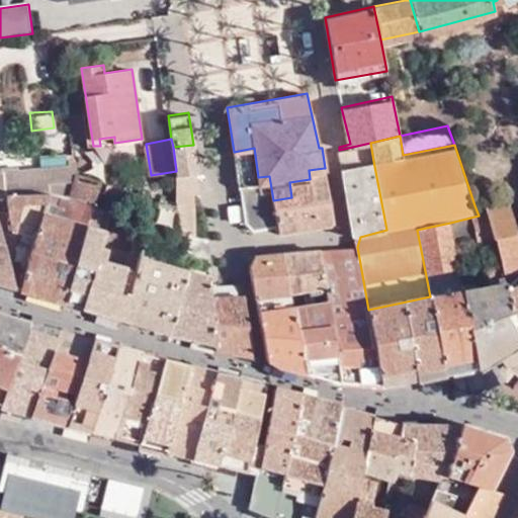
[(342,168),(373,161),(370,143),(339,150),(342,168)]
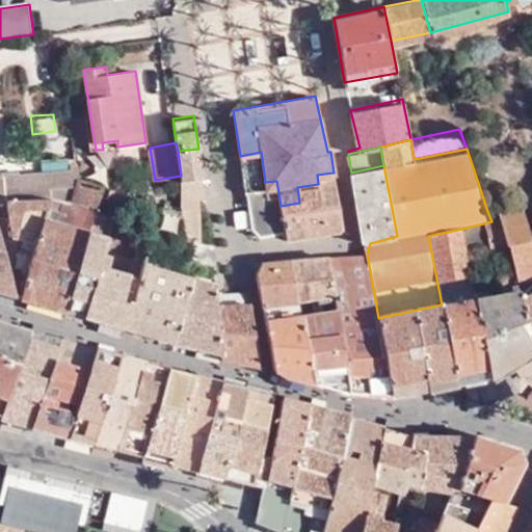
[(178,151),(181,176),(181,181),(203,179),(198,149),(178,151)]
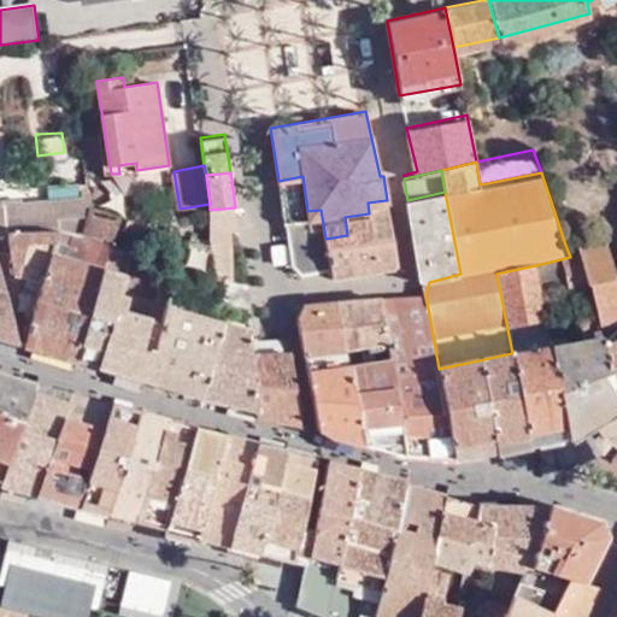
[(422,278),(429,282),(460,274),(445,192),(407,200),(422,278)]
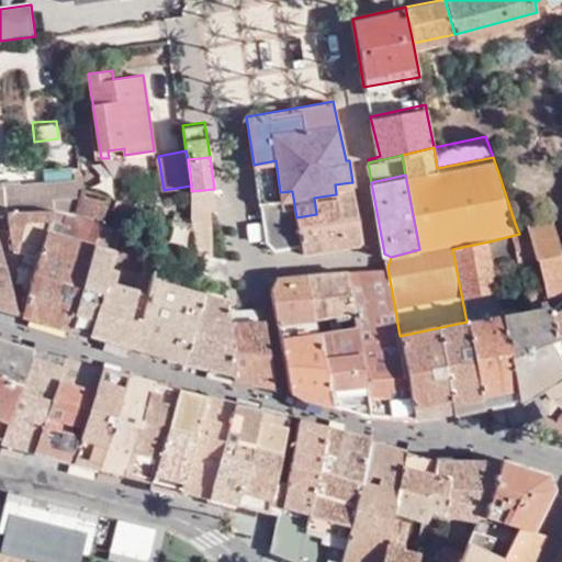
[(76,217),(85,190),(82,178),(76,179),(76,184),(0,189),(0,214),(8,214),(62,213),(76,217)]
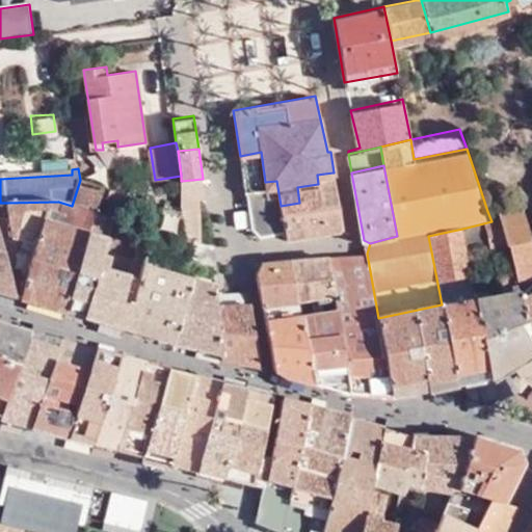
[(286,237),(343,228),(333,173),(317,175),(318,184),(297,187),(299,203),(281,206),(285,231),(286,237)]
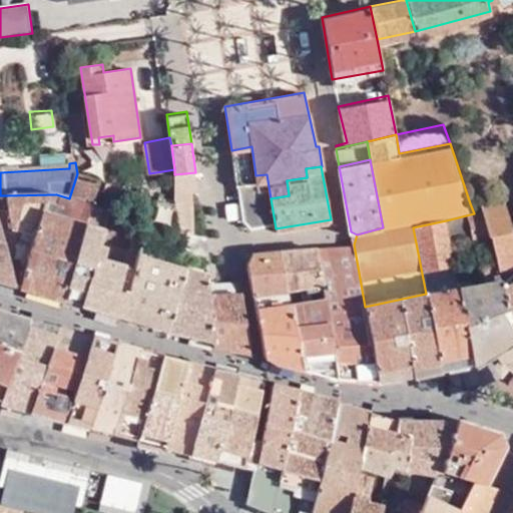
[(175,200),(177,201),(191,201),(191,194),(198,193),(195,172),(174,174),(175,200)]
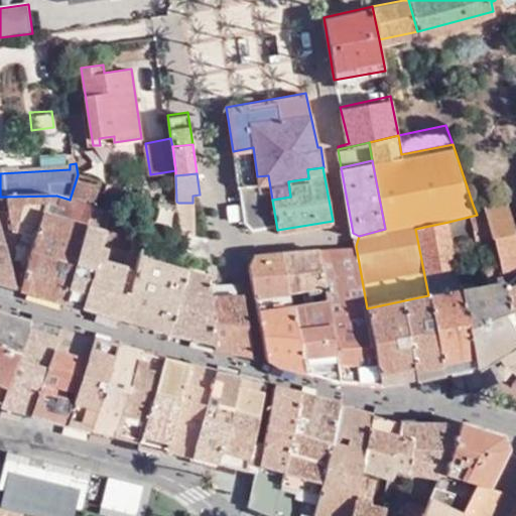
[(35,238),(20,288),(63,301),(87,228),(102,181),(78,174),(70,200),(56,196),(7,197),(13,231),(35,238)]
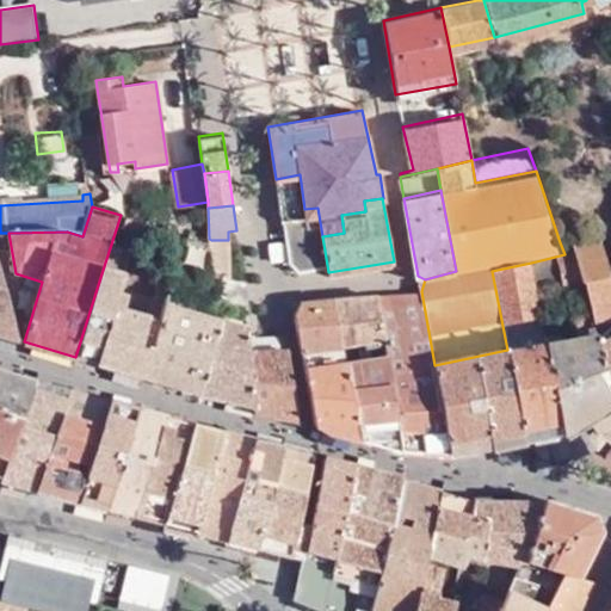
[(322,236),(318,208),(304,209),(306,215),(308,238),(322,236)]
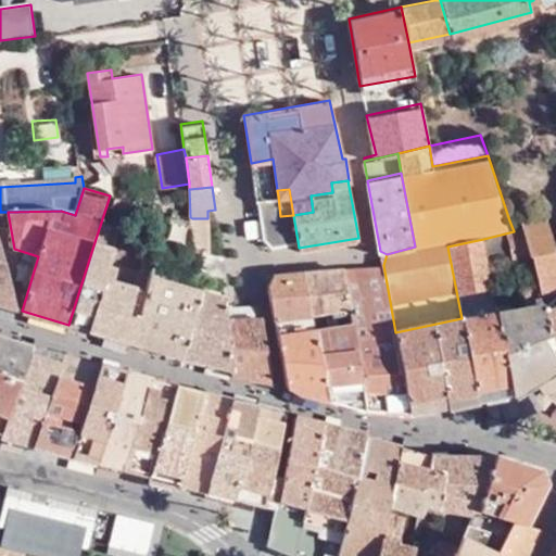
[(118,209),(121,199),(112,196),(109,205),(118,209)]
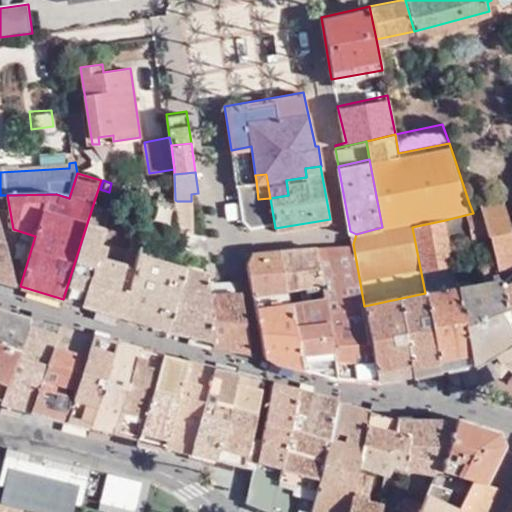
[(242,227),(274,222),(270,198),(258,199),(256,180),(235,183),(242,227)]
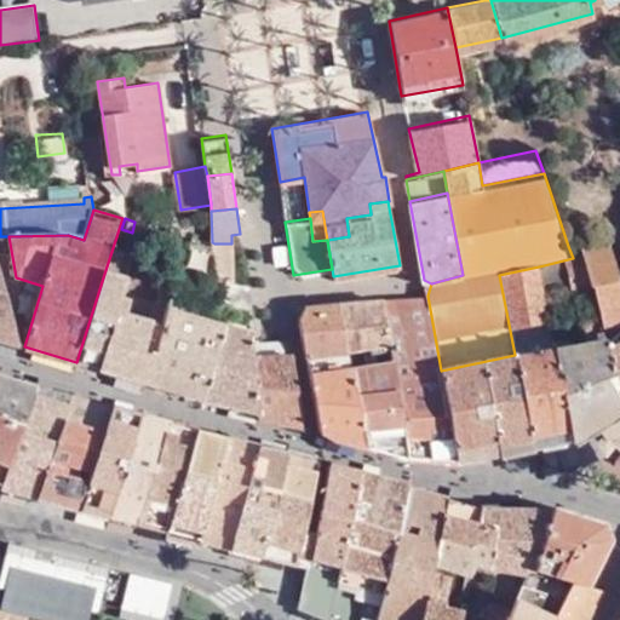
[(181,245),(184,235),(177,233),(174,244),(181,245)]
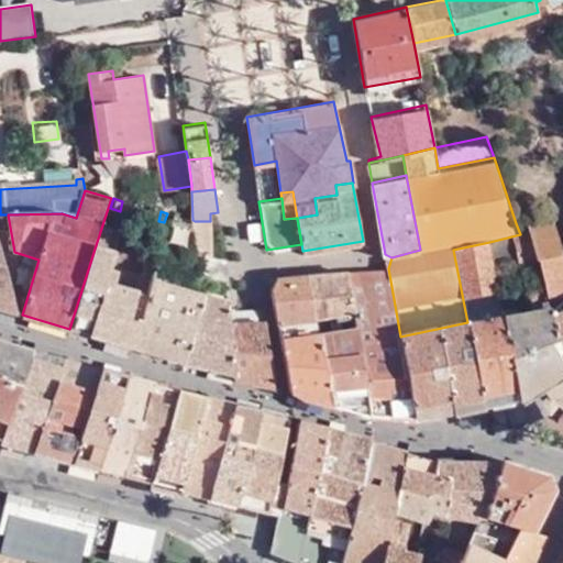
[(196,254),(195,221),(192,220),(172,214),(165,241),(164,244),(196,254)]
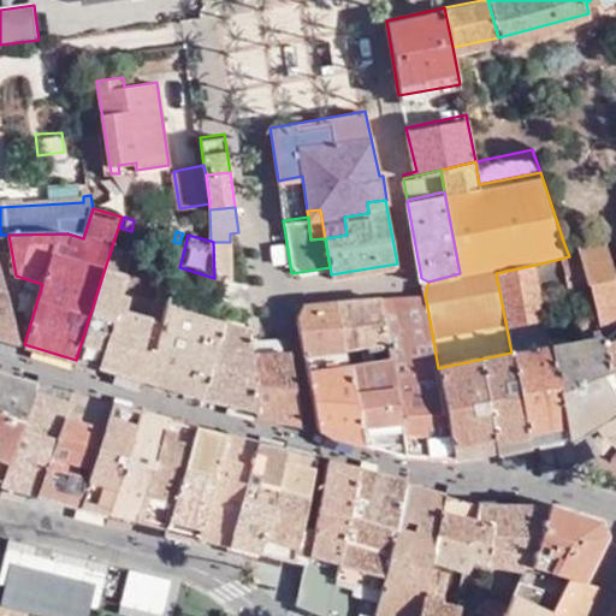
[(590,280),(602,332),(615,324),(615,280),(604,237),(564,244),(569,256),(581,254),(587,280),(590,280)]
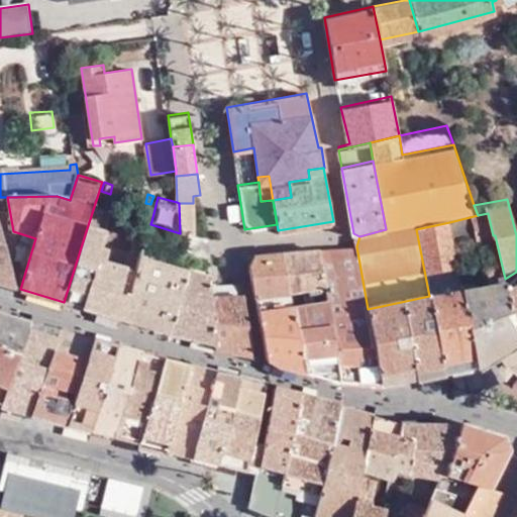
[(197,237),(193,203),(179,203),(180,233),(190,236),(197,237)]
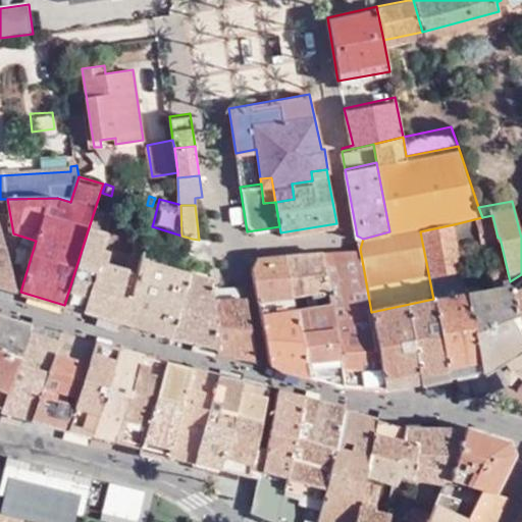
[(488,277),(506,273),(498,238),(492,215),(482,217),(454,224),(456,235),(478,229),(488,277)]
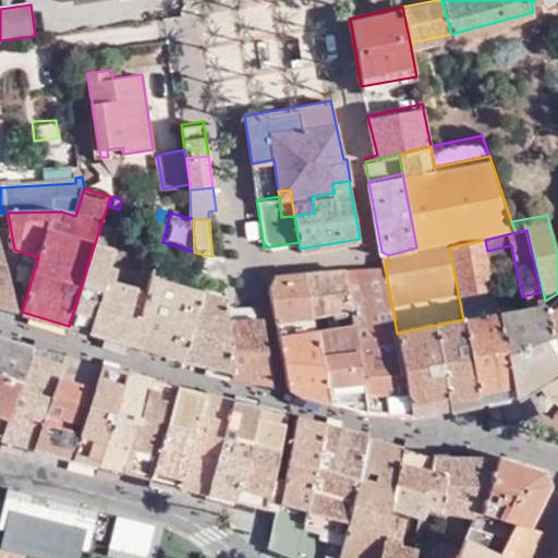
[(0,305),(22,312),(0,234),(0,305)]
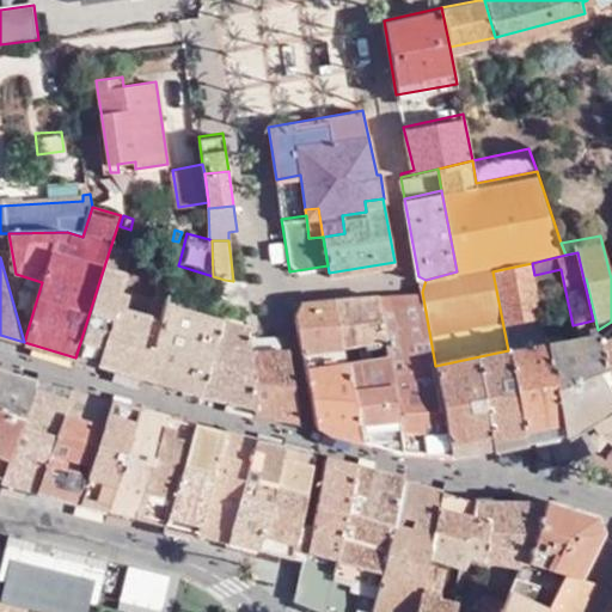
[(161,279),(173,282),(178,265),(179,262),(167,259),(161,279)]
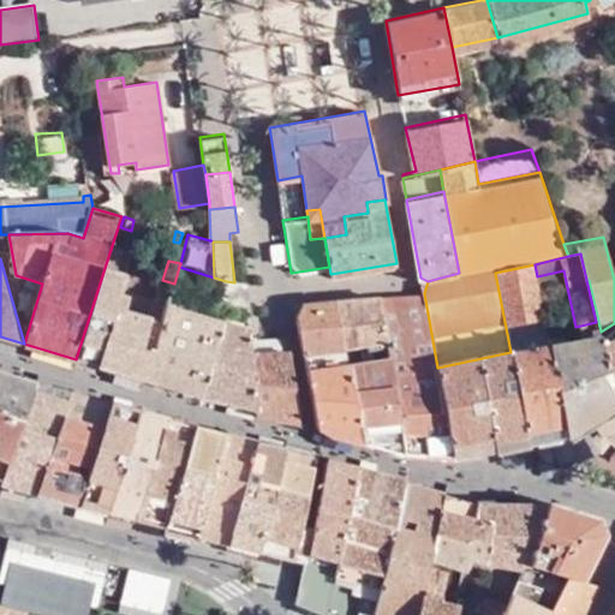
[(535,264),(495,273),(511,352),(529,446),(568,435),(550,345),(537,276),(535,264)]
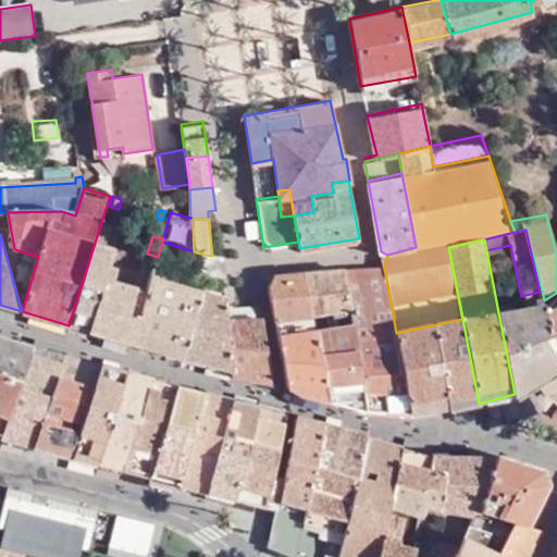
[(132,345),(151,277),(158,257),(147,254),(137,289),(113,283),(115,277),(108,274),(114,252),(94,246),(69,325),(132,345)]
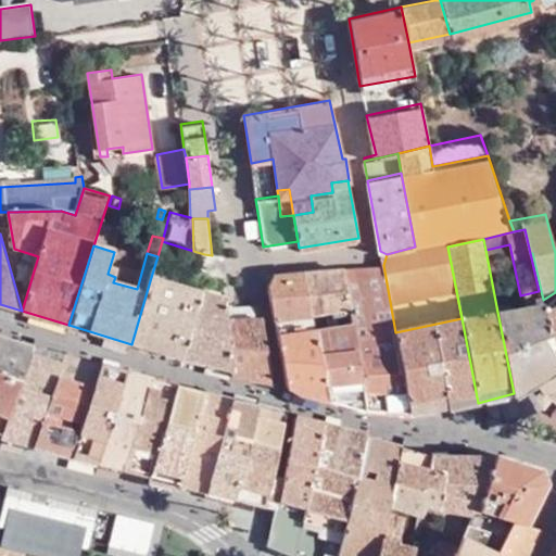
[(200,275),(226,281),(223,257),(212,255),(204,254),(200,275)]
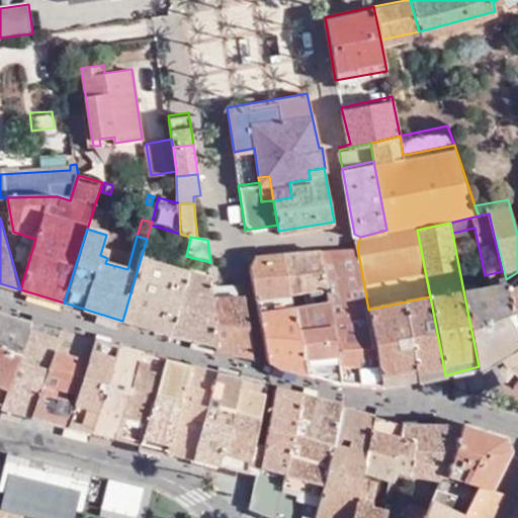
[(320,248),(325,285),(327,301),(340,380),(381,389),(381,385),(368,310),(357,247),(356,245),(320,248)]
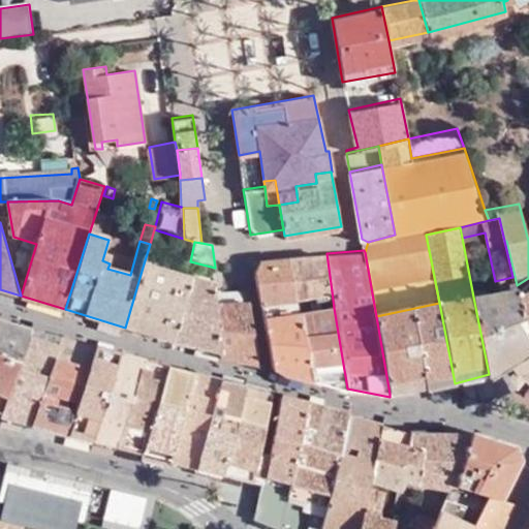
[(332,291),(327,253),(288,256),(296,298),(332,291)]
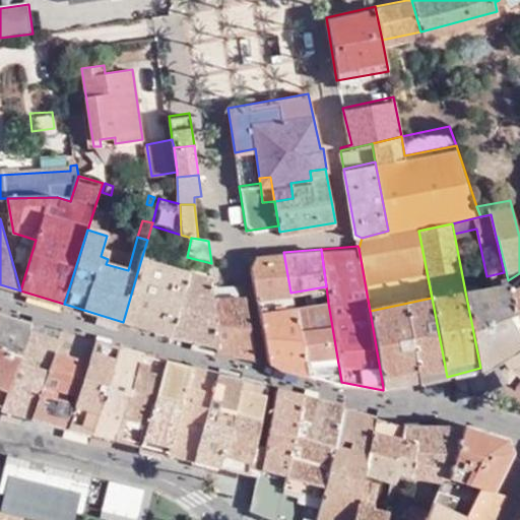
[(307,374),(294,309),(290,293),(283,252),(256,255),(251,266),(270,362),(280,367),(307,374)]
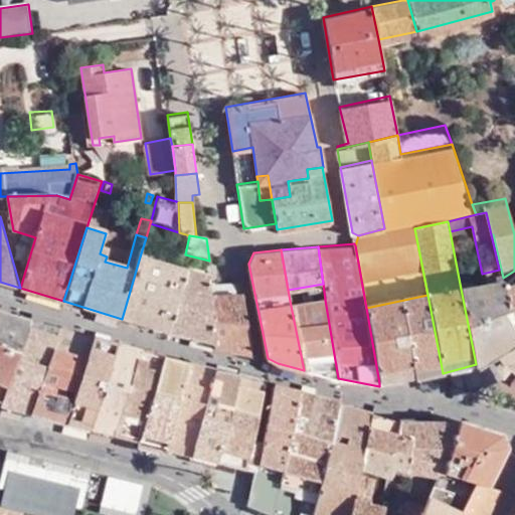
[(187,271),(140,256),(122,319),(168,332),(187,271)]
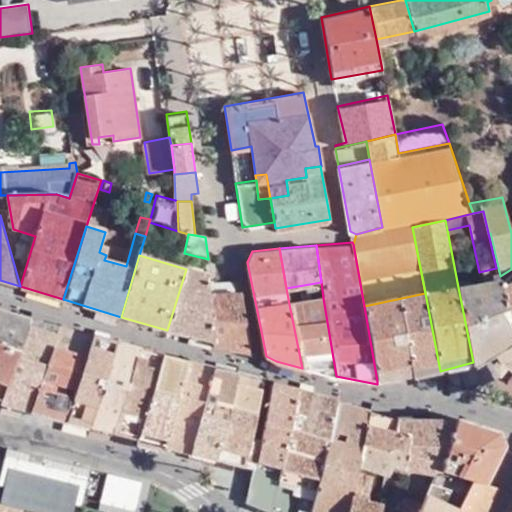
[(481,281),(498,277),(496,268),(479,272),(481,281)]
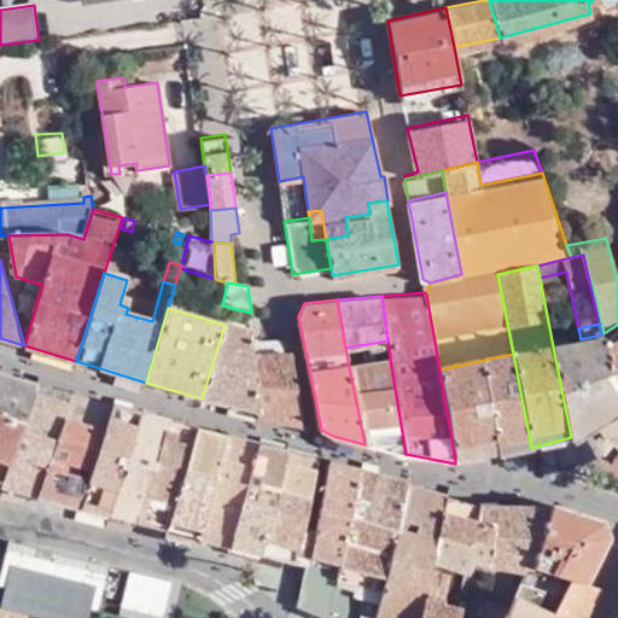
[(254,333),(225,325),(202,398),(260,415),(250,355),(255,355),(258,347),(257,339),(254,338),(254,333)]
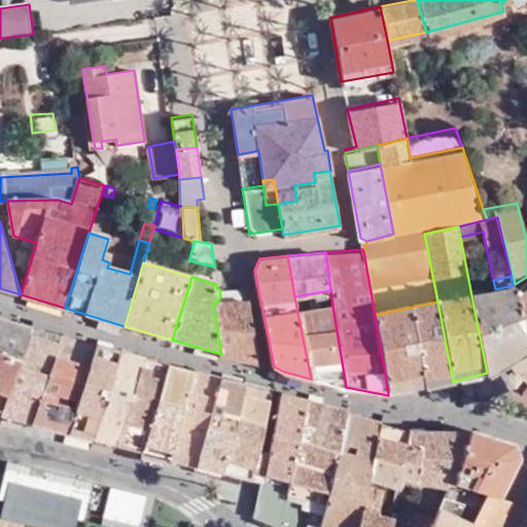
[(526,277),(515,284),(513,285),(526,336),(526,277)]
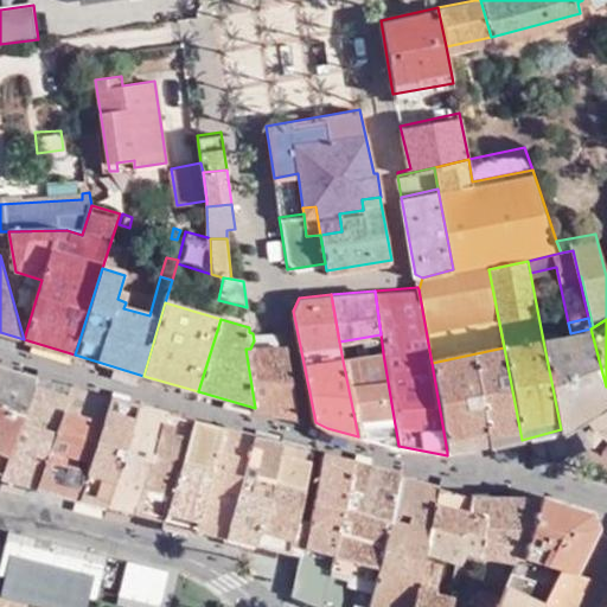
[(570,333),(543,340),(561,429),(606,398),(606,387),(590,328),(570,333)]
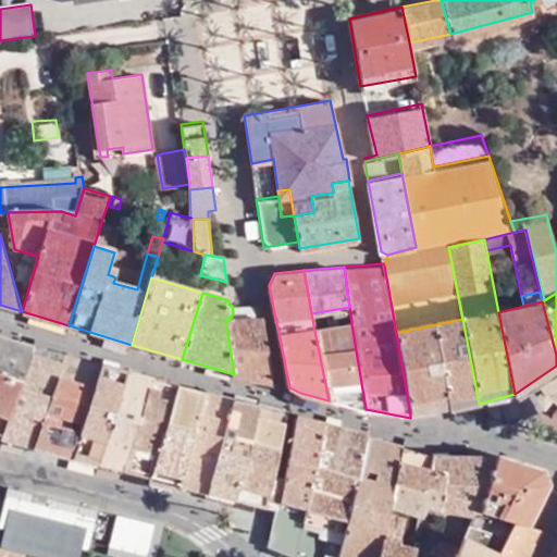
[(230,320),(225,320),(234,374),(235,375),(275,384),(262,319),(240,319),(240,312),(233,312),(230,320)]
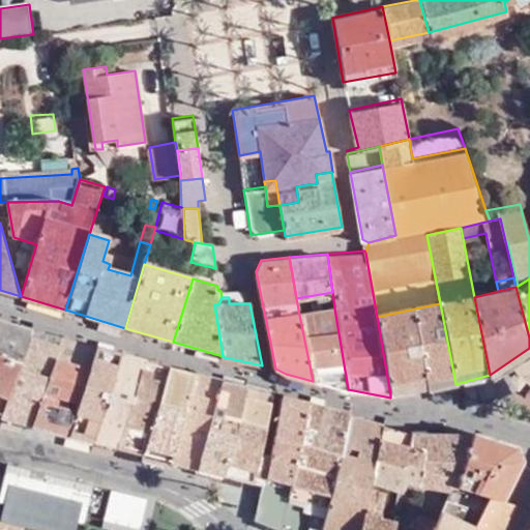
[(428,388),(455,384),(440,303),(411,310),(428,388)]
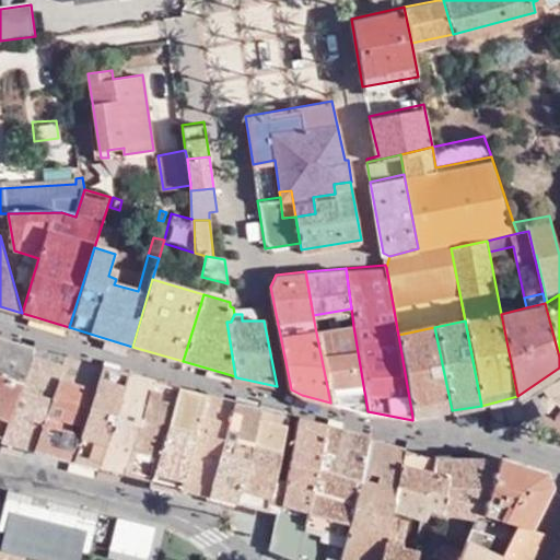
[(316,333),(330,403),(368,411),(353,326),(316,333)]
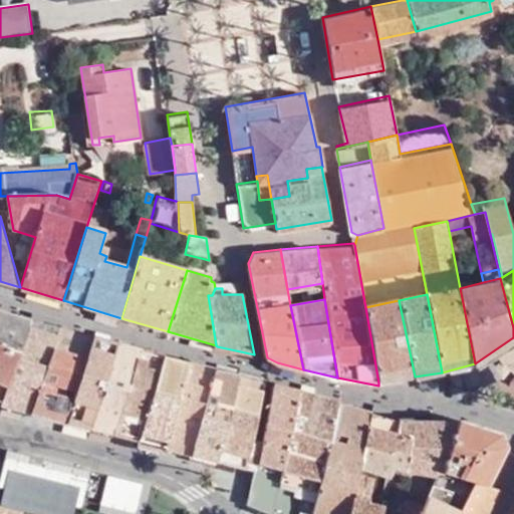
[(365,307),(378,382),(415,376),(399,300),(365,307)]
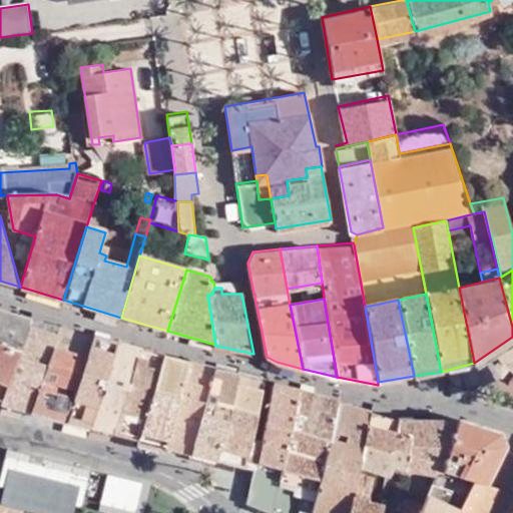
[(0,344),(18,350),(29,321),(0,312),(0,344)]
